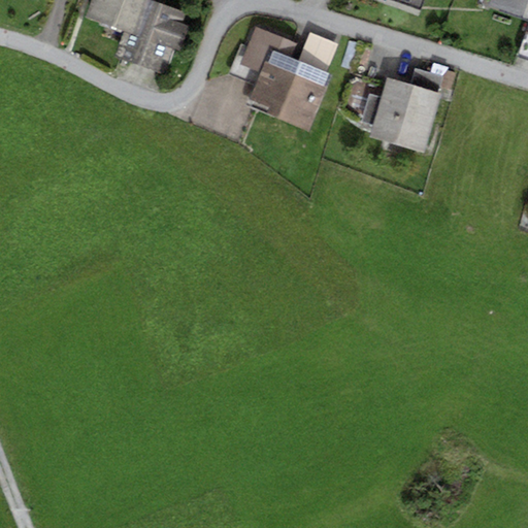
[(156,0),(91,0),(85,20),(124,33),(116,55),(165,72),(173,47),(180,51),(189,26),(182,23),(186,12),(156,2),(156,0)]
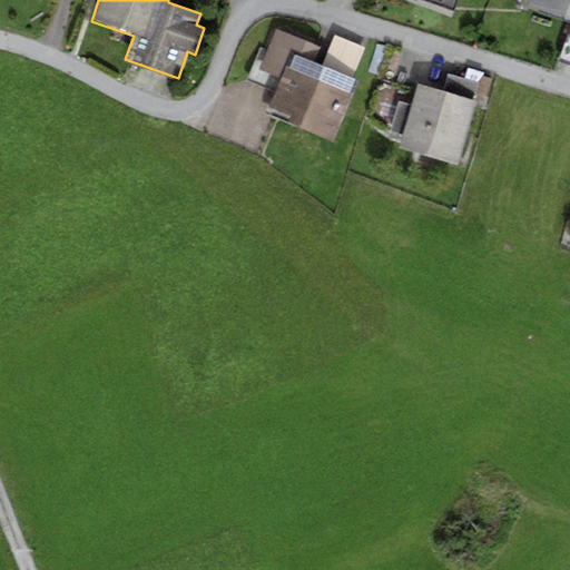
[(569,0),(528,0),(527,3),(569,18),(569,0)]
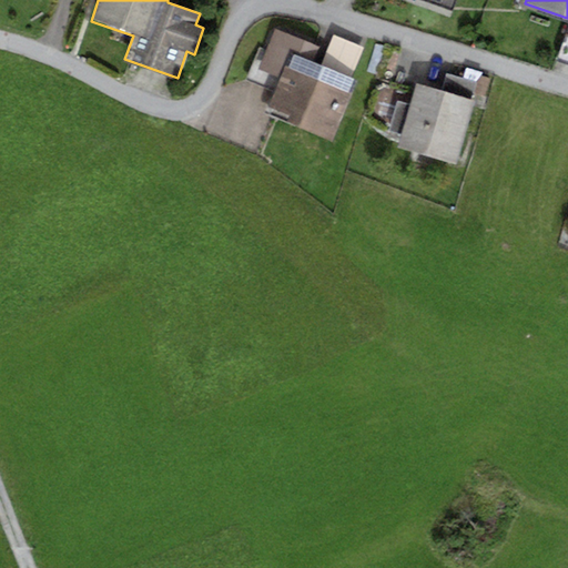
[(567,27),(557,59),(567,63),(567,27)]
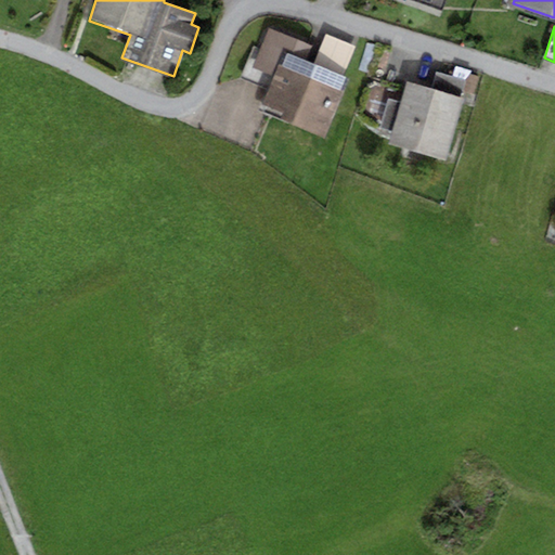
[(257,105),(323,134),(347,79),(344,77),(313,64),(305,61),(311,47),(271,29),(254,69),(270,76),(257,105)]
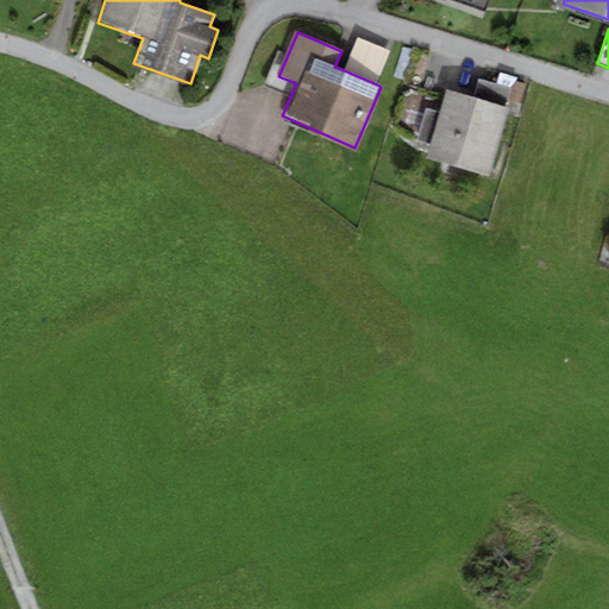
[(357,37),(344,70),(377,85),(390,51),(357,37)]
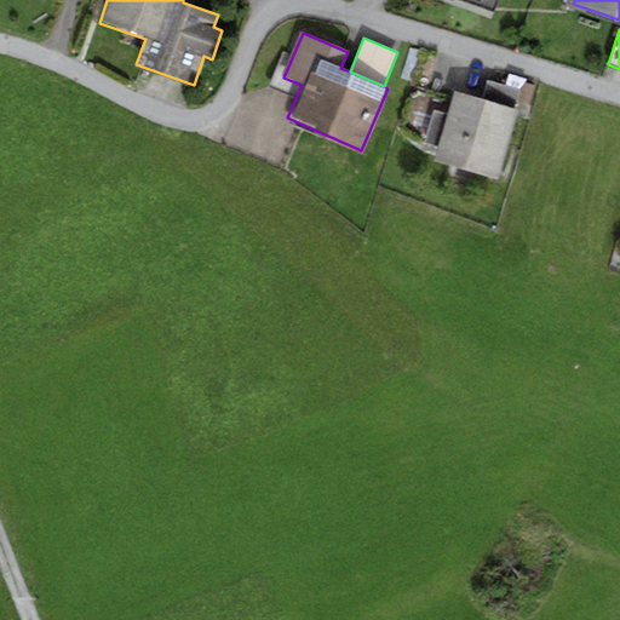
[(482,99),(454,91),(434,158),(494,176),(520,91),(487,81),(482,99)]
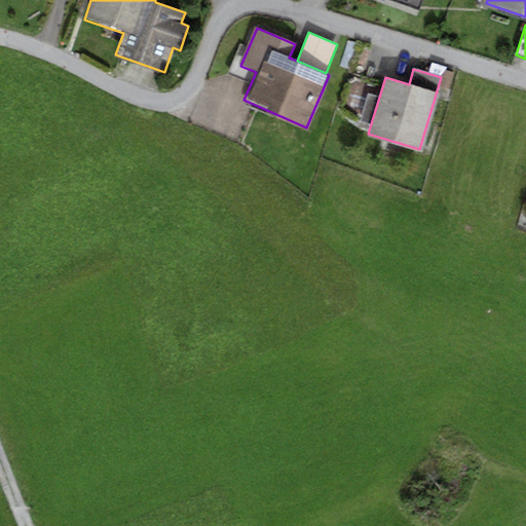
All buildings are outlined.
